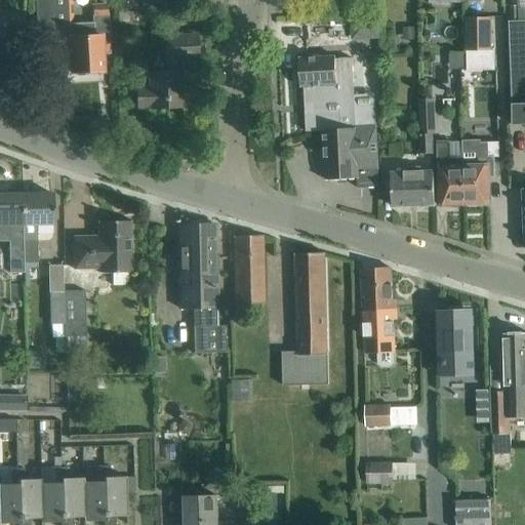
[(49,26),(73,25),(72,0),(35,0),(36,22),(49,22),(49,26)]
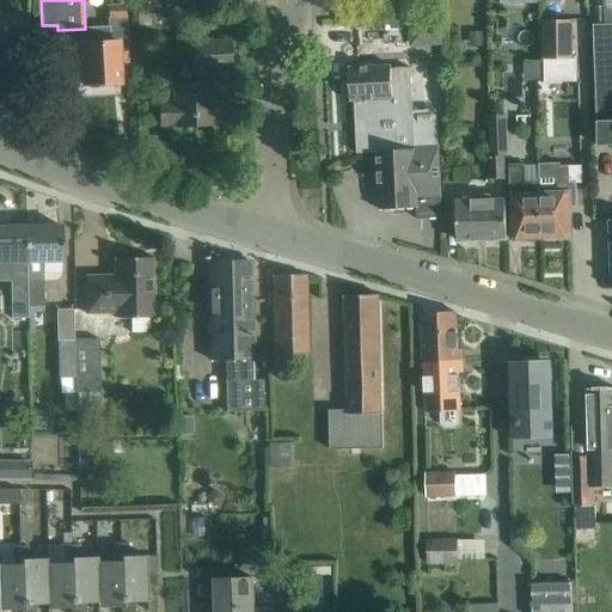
[(194,0),(139,0),(140,14),(195,11),(194,0)]
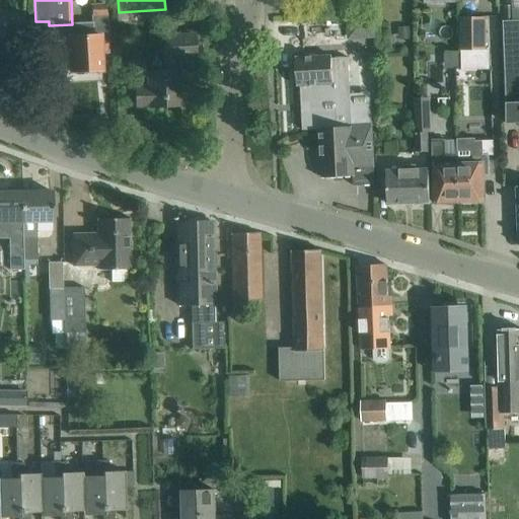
[(69,36),(70,52),(71,72),(102,71),(101,50),(107,49),(105,5),(92,5),(93,35),(69,36)]
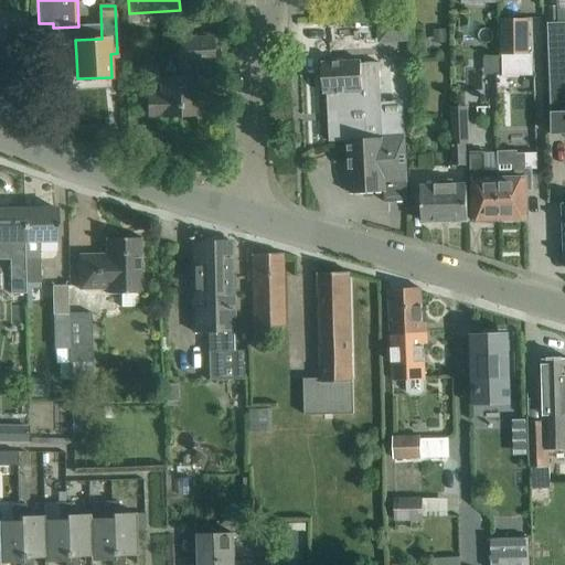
[(557,8),(547,8),(552,134),(564,132),(564,12),(557,12),(557,8)]
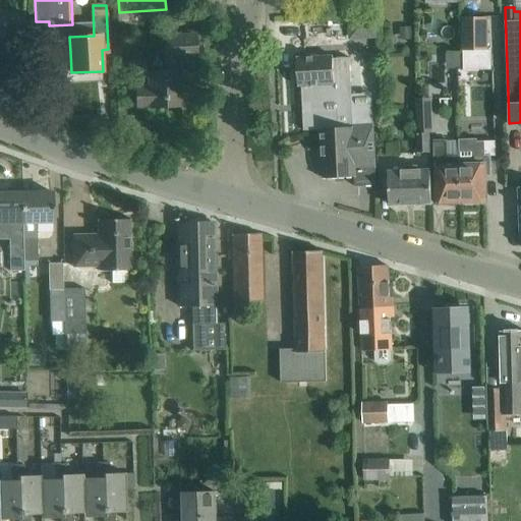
[(0,36),(4,37),(4,34),(24,34),(25,13),(5,13),(5,12),(0,11),(0,36)]
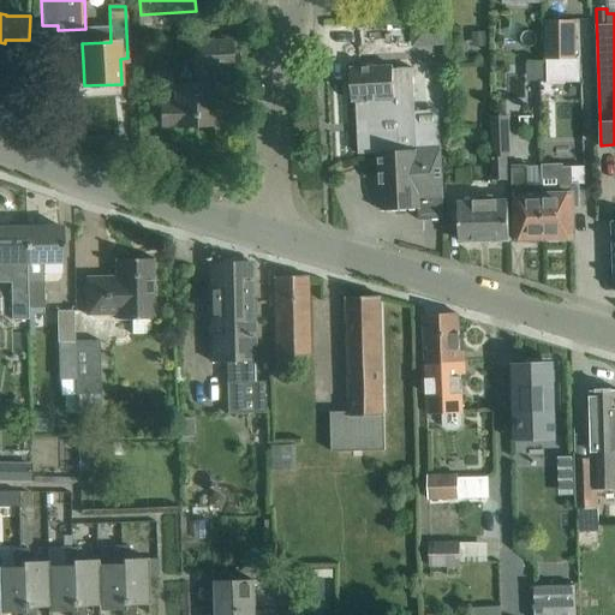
[(410,23),(411,47),(446,46),(445,21),(410,23)]
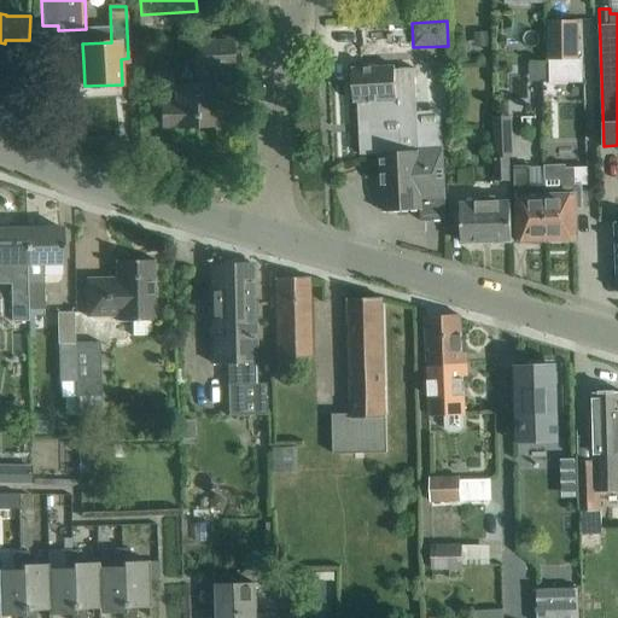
[(575,21),(547,21),(548,62),(576,60),(575,21)]
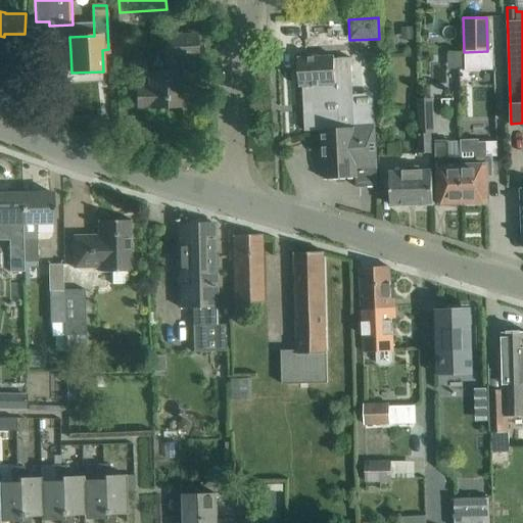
[(414,29),(401,29),(401,39),(414,39),(414,29)]
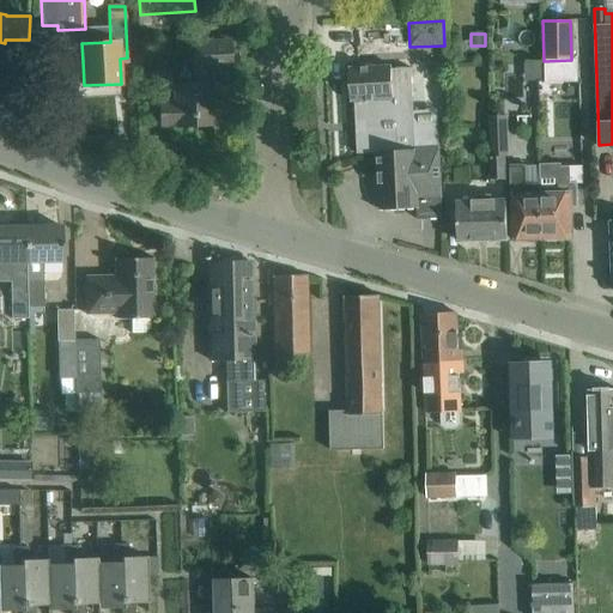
[(230,42),(206,43),(194,44),(195,71),(196,85),(176,86),(176,103),(161,104),(162,126),(177,126),(177,127),(213,126),(210,70),(231,70),(230,42)]
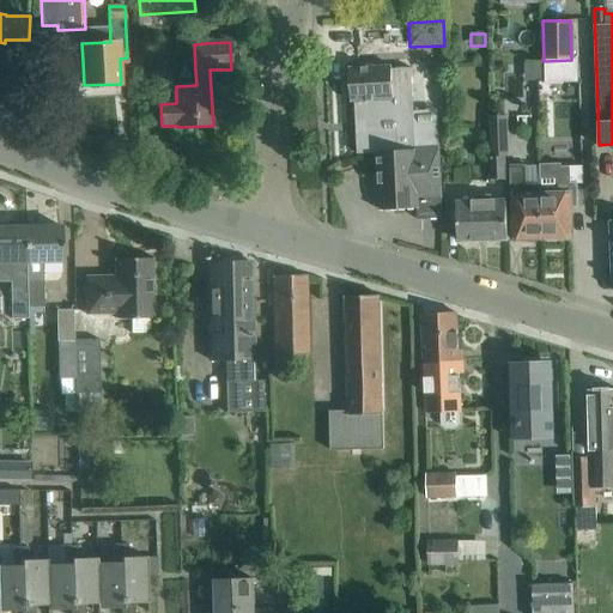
[(377,153),(416,151),(411,67),(393,68),(392,66),(374,67),(350,68),(351,102),(354,102),(358,155),(377,153)]
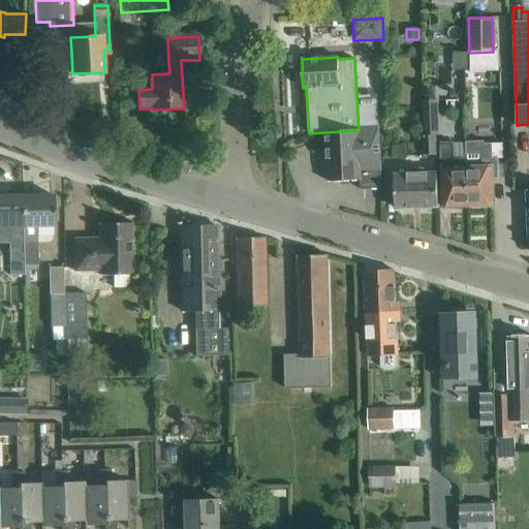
[(436,135),(439,135),(438,110),(424,111),(425,135),(436,135)]
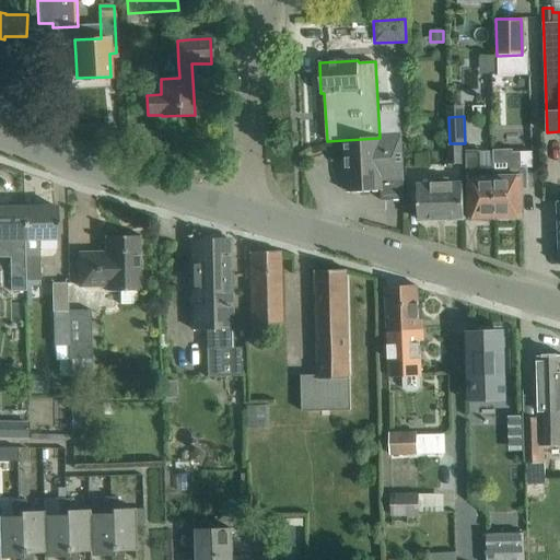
[(400,137),(380,138),(345,140),(347,193),(381,190),(382,201),(405,200),(403,158),(400,137)]
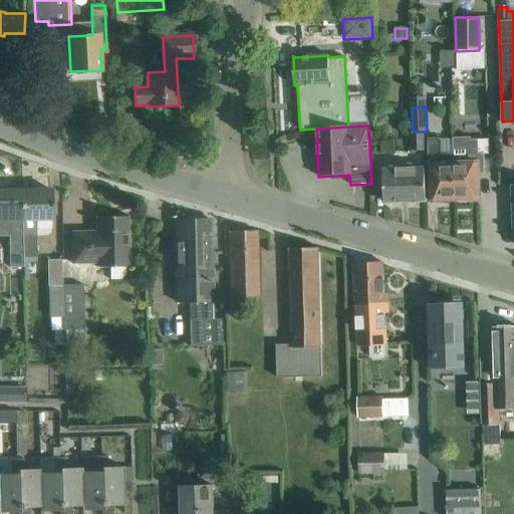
[(424,132),(413,132),(412,132),(413,152),(425,152),(424,132)]
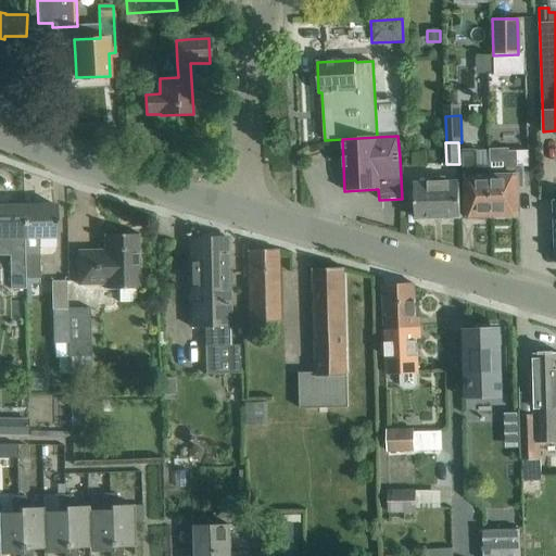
[(491,176),(492,216),(519,216),(518,188),(523,188),(523,166),(517,166),(517,149),(504,149),(504,175),(491,176)]
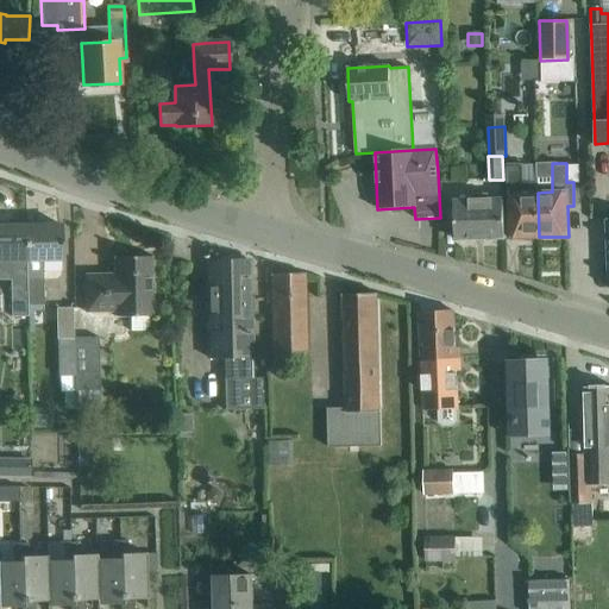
[(539,237),(538,193),(523,193),(522,164),(507,164),(509,238),(539,237)]
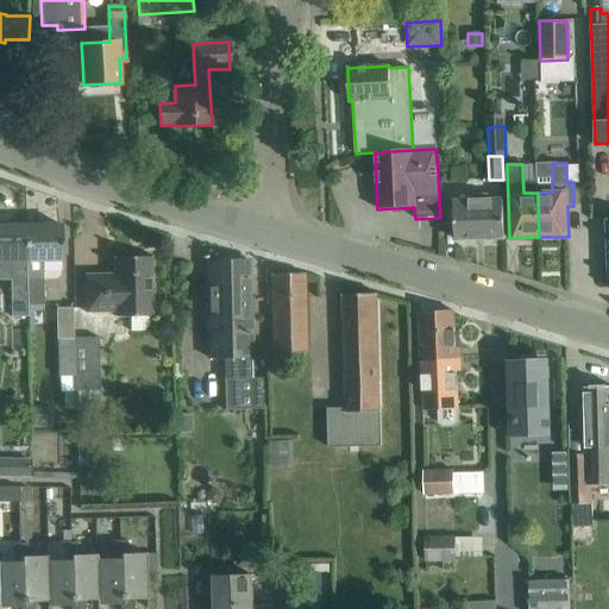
[(453,201),(454,217),(454,239),(504,238),(503,200),(488,200),(488,194),(475,195),(475,201),(453,201)]
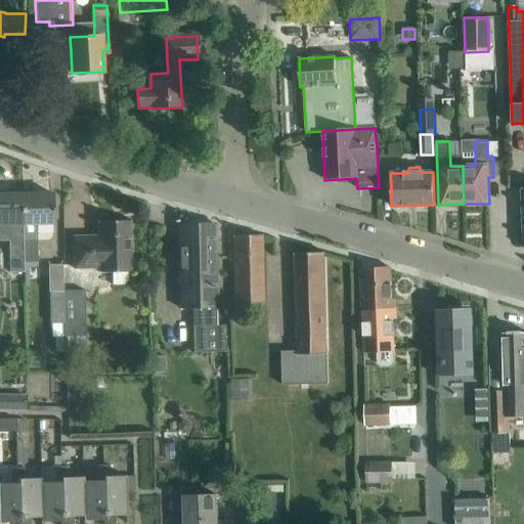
[(52,193),(23,194),(24,241),(39,241),(38,224),(53,223),(52,193)]
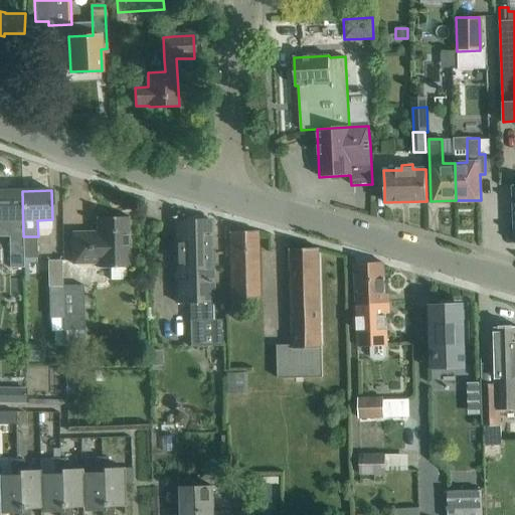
[(23,236),(22,191),(0,191),(0,220),(8,220),(8,236),(23,236)]
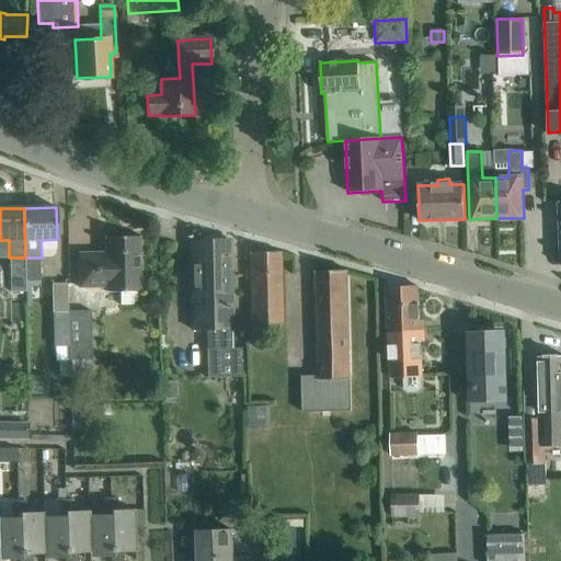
[(79,253),(79,275),(79,288),(106,287),(106,292),(121,292),(121,305),(134,305),(137,300),(137,292),(140,292),(139,237),(105,237),(105,252),(79,253)]
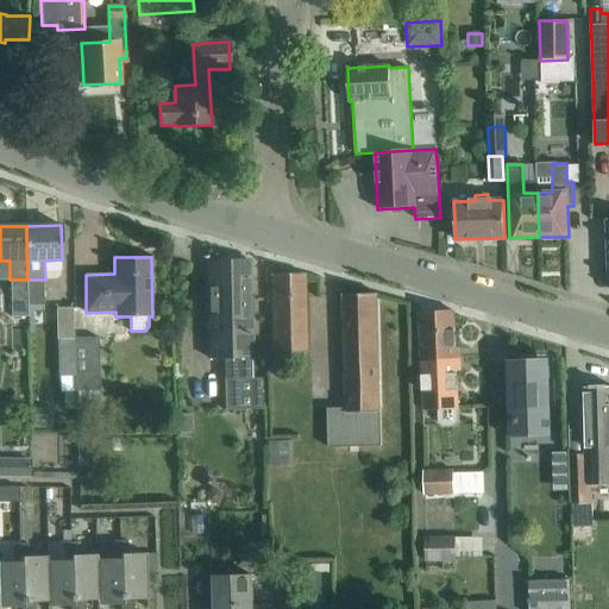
[(251,261),(206,262),(209,358),(226,357),(227,380),(225,380),(226,410),(263,409),(263,378),(256,378),(251,261)]
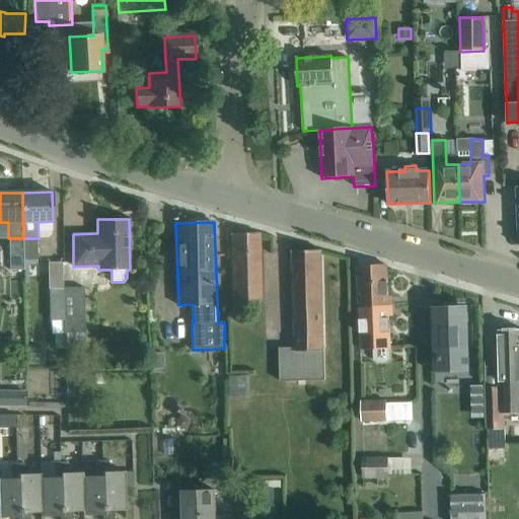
[(262,300),(261,253),(260,233),(231,234),(231,254),(233,301),(235,301),(235,313),(260,312),(260,300),(262,300)]
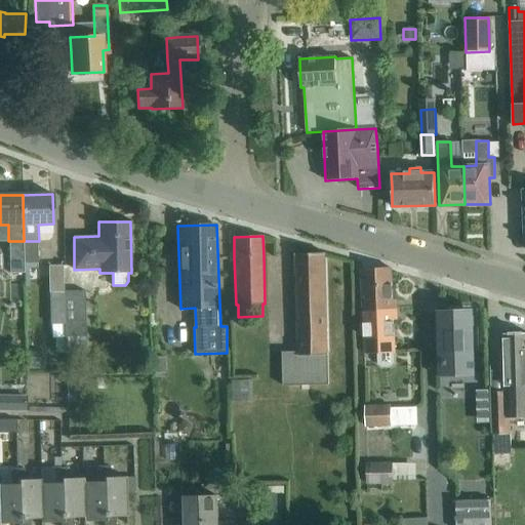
[(325,256),(325,253),(295,254),(295,256),(296,256),(298,352),(282,352),(283,386),(329,385),(328,353),(327,353),(324,256),(325,256)]
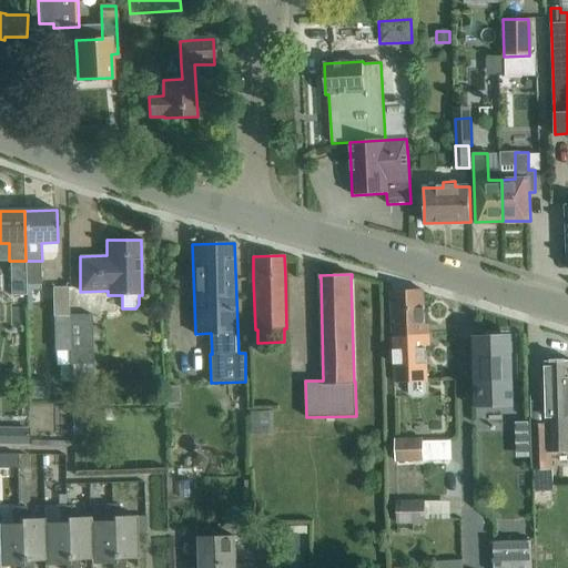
[(70,352),(70,317),(69,290),(52,290),(53,317),(54,317),(56,352),(70,352)]
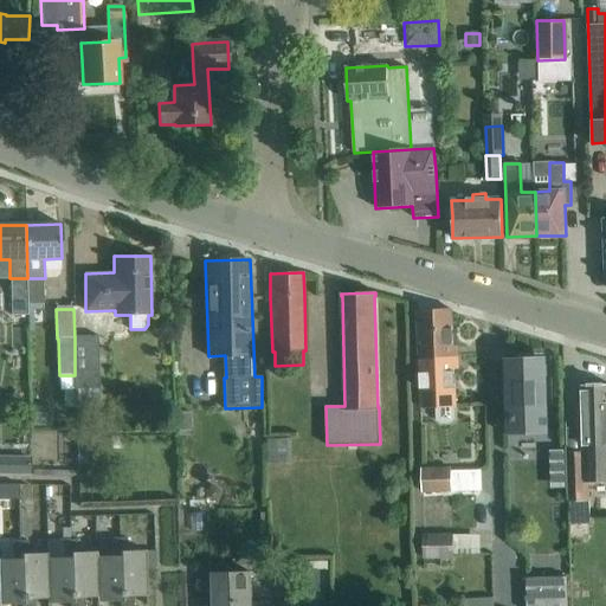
[(419,359),(455,358),(452,310),(417,311),(419,359)]
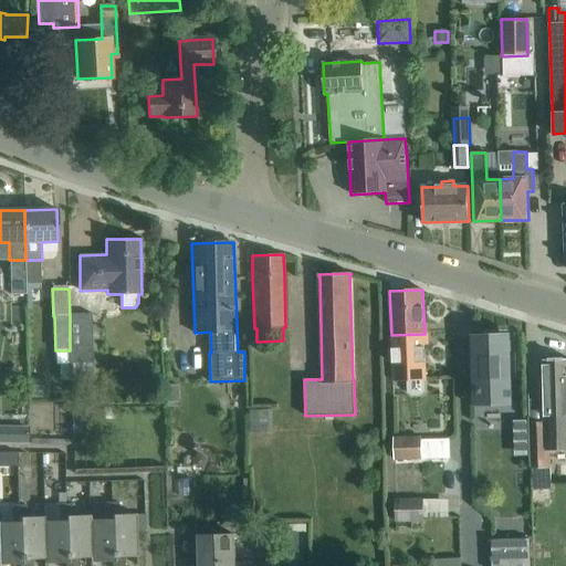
[(93,315),(70,316),(70,350),(71,381),(92,381),(91,349),(94,349),(93,315)]
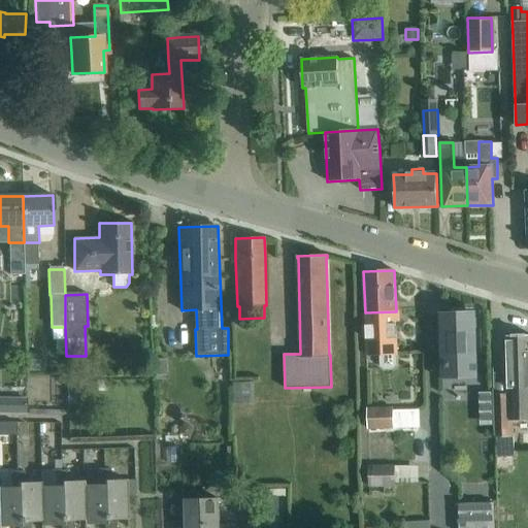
[(396,311),(365,312),(368,356),(398,354),(396,311)]
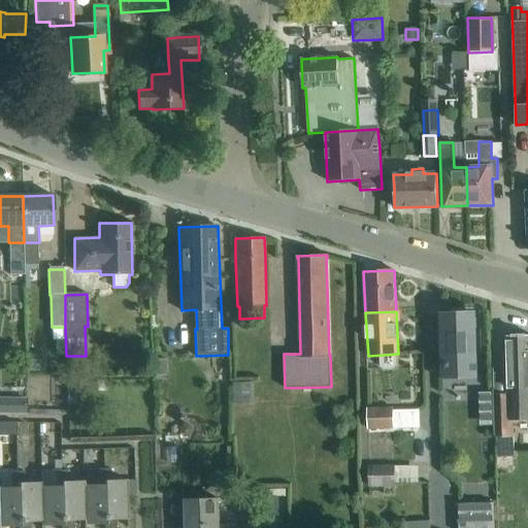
[(442,376),(476,375),(475,314),(440,315),(441,333),(443,333),(444,353),(441,354),(442,376)]
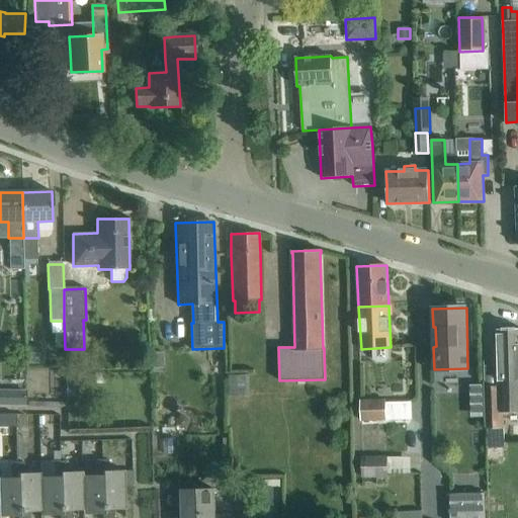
[(517,414),(517,328),(497,329),(499,386),(500,403),(503,403),(503,415),(517,414)]
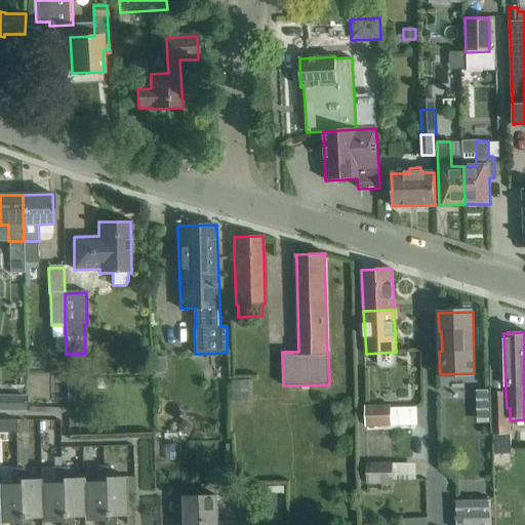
[(506,392),(492,392),(493,435),(511,435),(510,420),(510,408),(507,408),(506,392)]
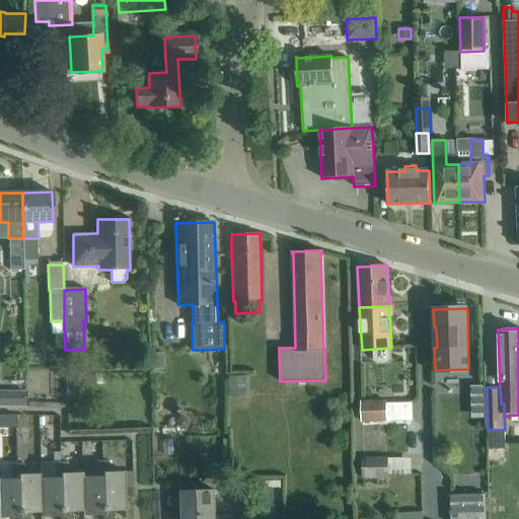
[(362,422),(386,421),(386,400),(362,401),(362,422)]
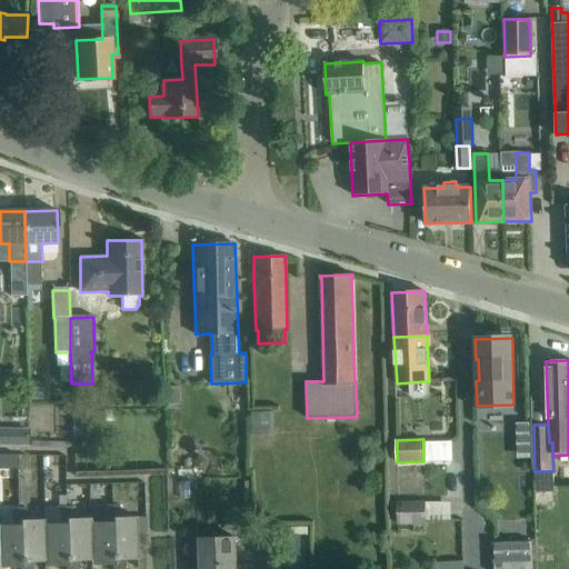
[(19,456),(0,456),(0,467),(19,467),(19,456)]
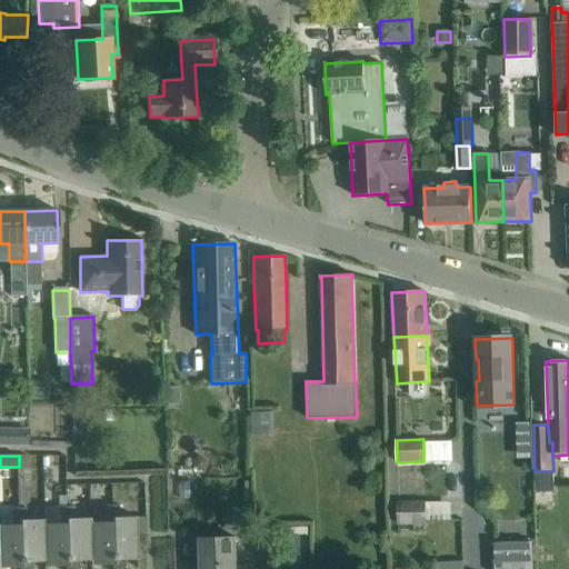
[(399,525),(426,525),(425,503),(398,503),(399,525)]
